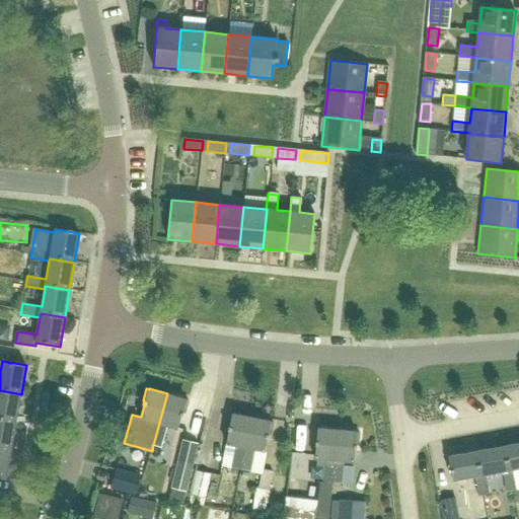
[(0,390),(0,419),(16,422),(21,394),(0,390)]
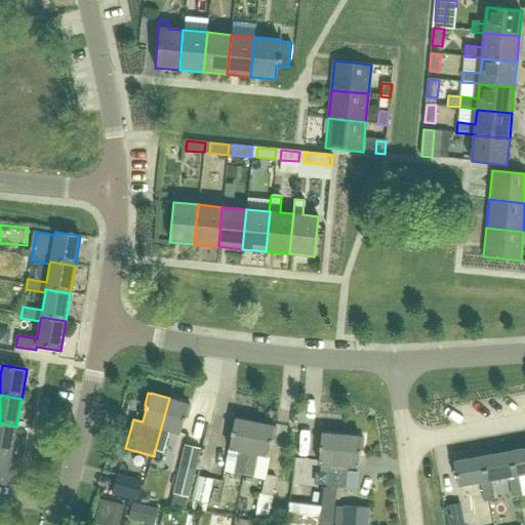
[(169,398),(155,450),(163,452),(169,431),(179,434),(189,403),(169,398)]
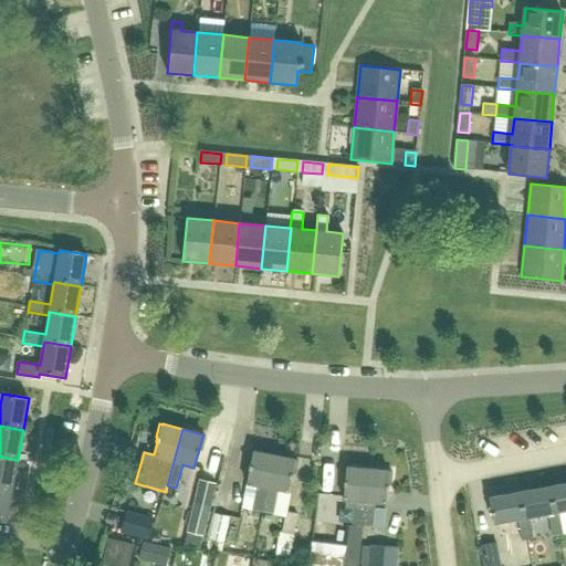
[(259,486),(254,510),(264,512),(274,454),(254,451),(248,484),(259,486)]
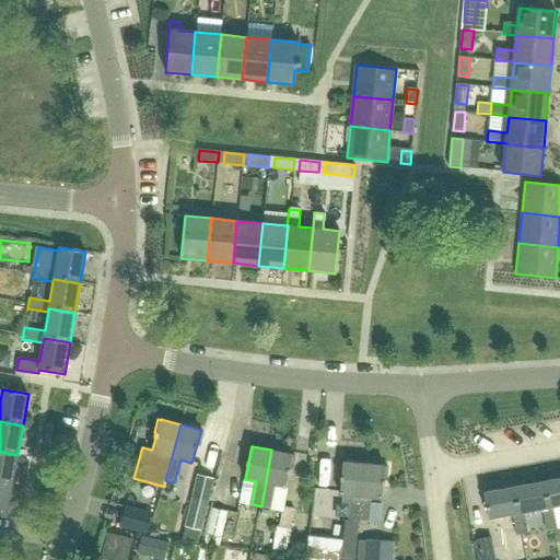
[(286,487),(292,454),(271,450),(261,506),(269,508),(273,485),(286,487)]
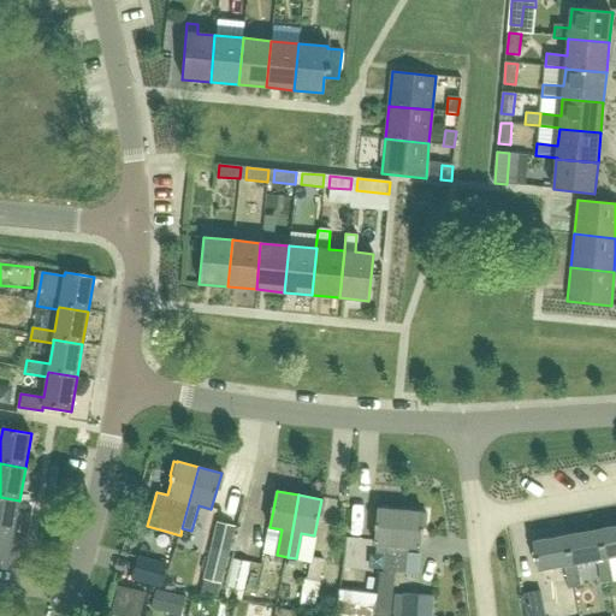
[(0,531),(13,534),(19,501),(0,497),(0,531)]
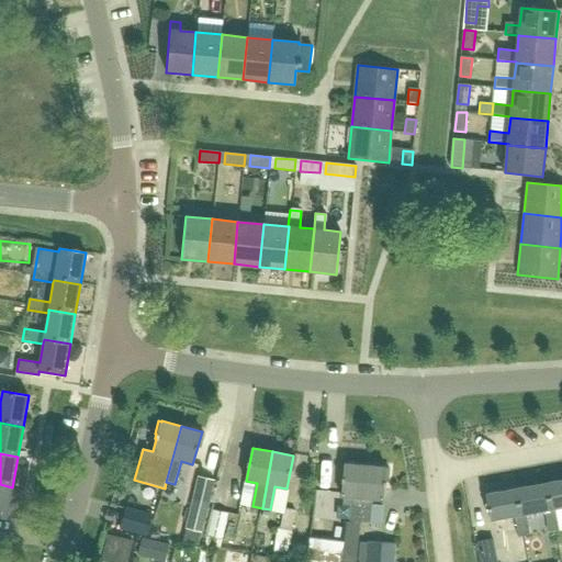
[(351,523),(359,523),(360,523),(366,465),(345,463),(341,497),(353,498),(351,523)]
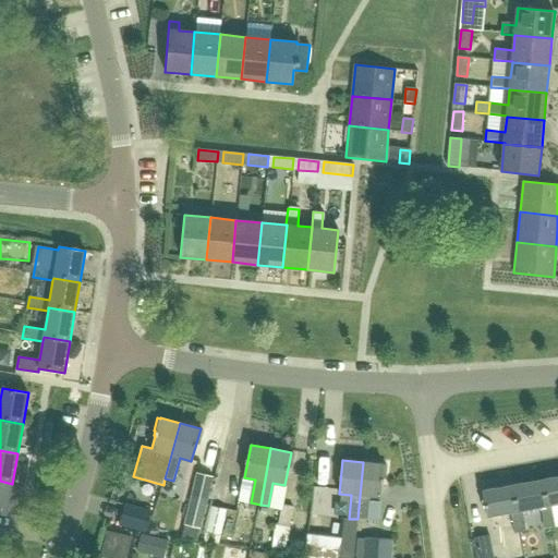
[(380,497),(384,463),(363,462),(358,519),(368,520),(371,496),(380,497)]
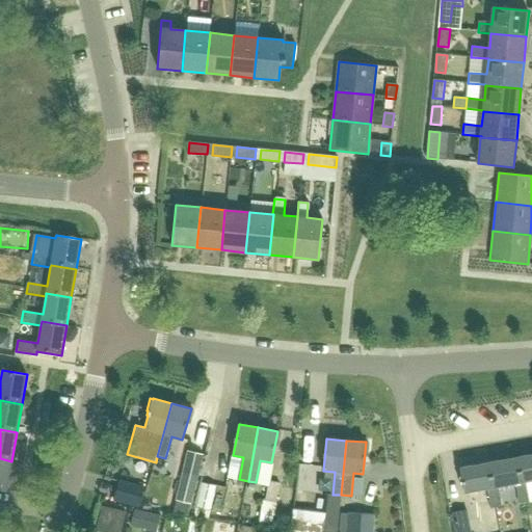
[(189,450),(177,500),(192,504),(205,454),(189,450)]
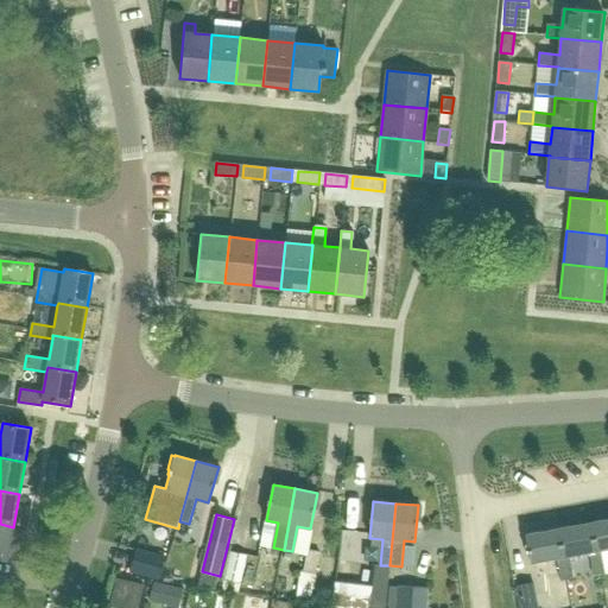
[(596,551),(601,550),(607,549),(607,519),(591,523),(596,551)]
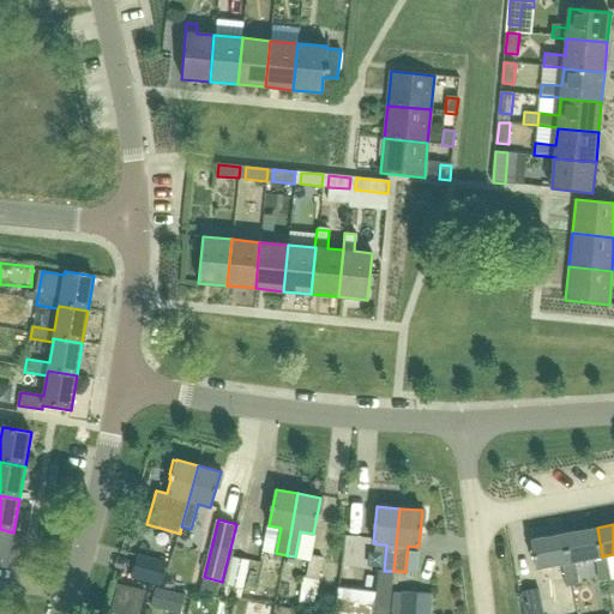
[(612,579),(607,555),(602,557),(597,528),(565,534),(570,563),(575,561),(595,558),(600,581),(612,579)]
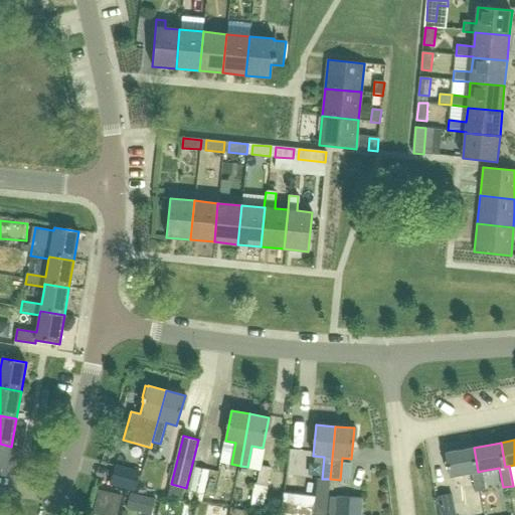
[(0,473),(6,475),(11,447),(0,444),(0,473)]
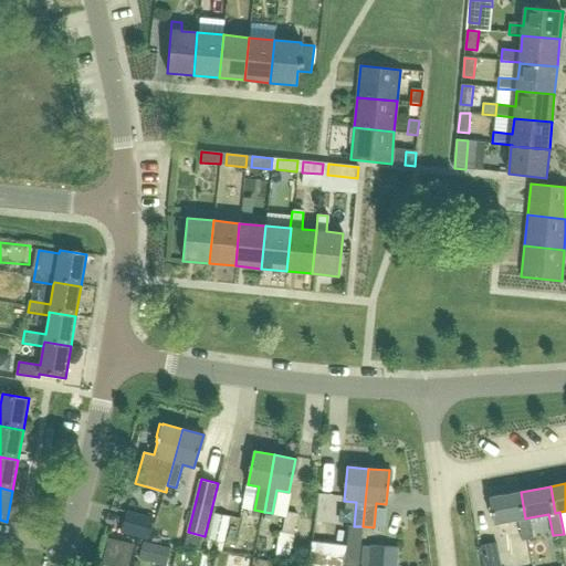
[(521,492),(489,499),(493,524),(517,520),(522,542),(534,540),(530,517),(525,519),(521,492)]
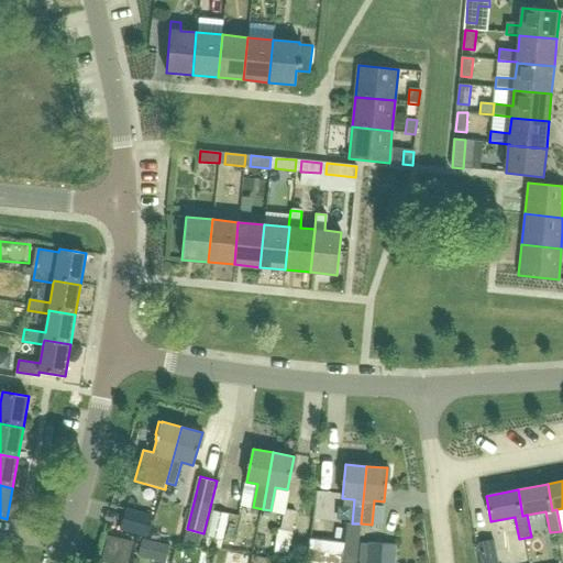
[(121,530),(146,537),(153,516),(128,508),(121,530)]
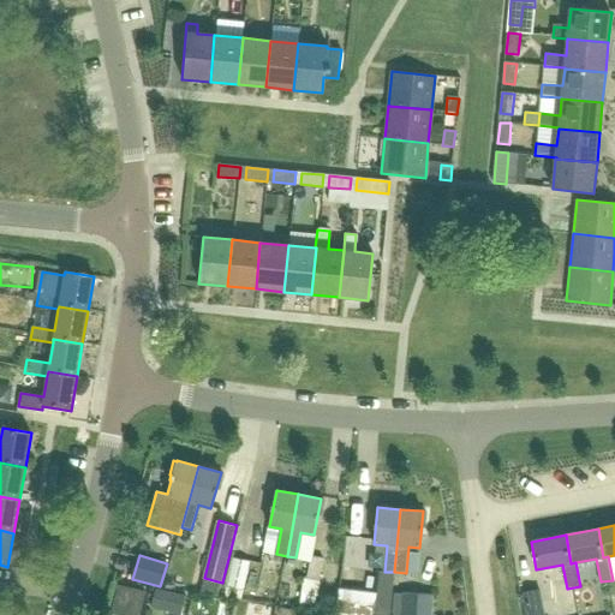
[(191,578),(196,559),(184,555),(179,574),(191,578)]
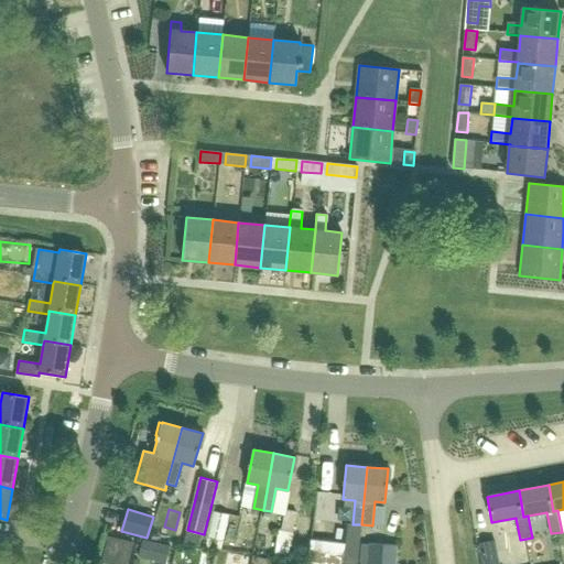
[(292,535),(296,512),(284,510),(280,532),(292,535)]
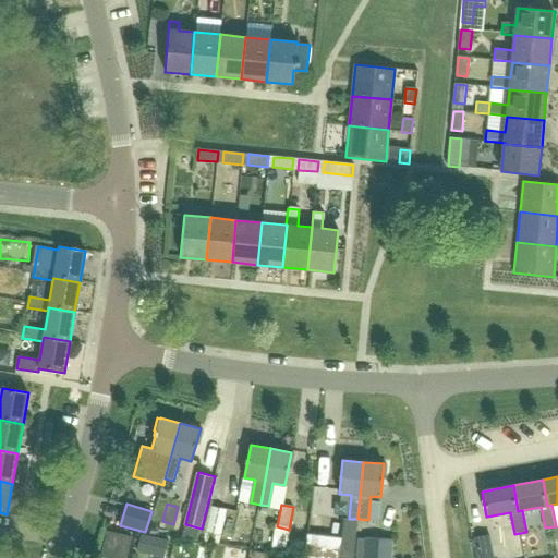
[(222,534),(228,509),(213,506),(207,531),(222,534)]
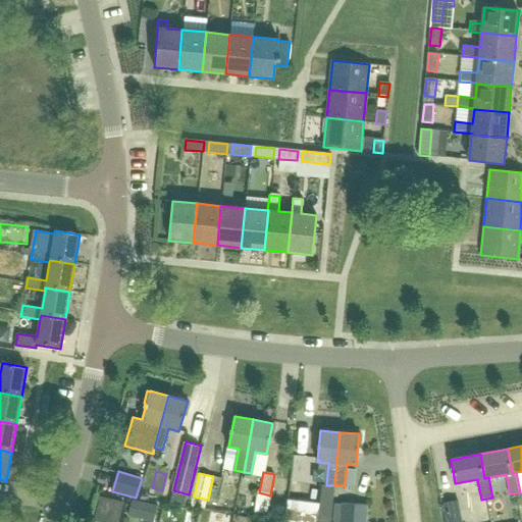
[(329,521),(333,485),(326,485),(322,484),(317,521),(329,521)]
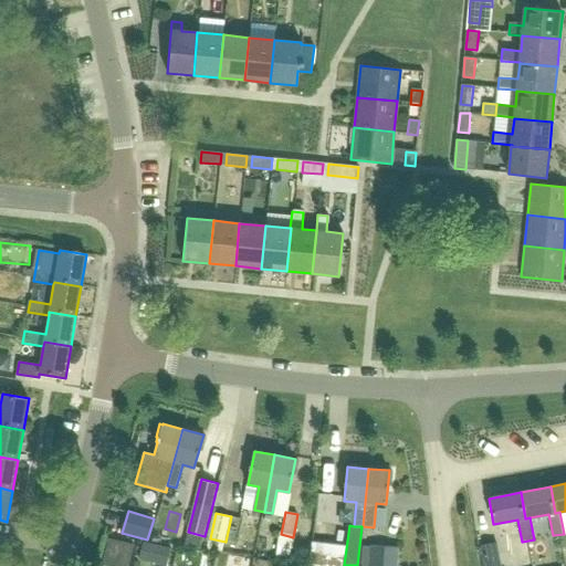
[(112,565),(129,565),(135,544),(109,537),(103,564),(112,565)]
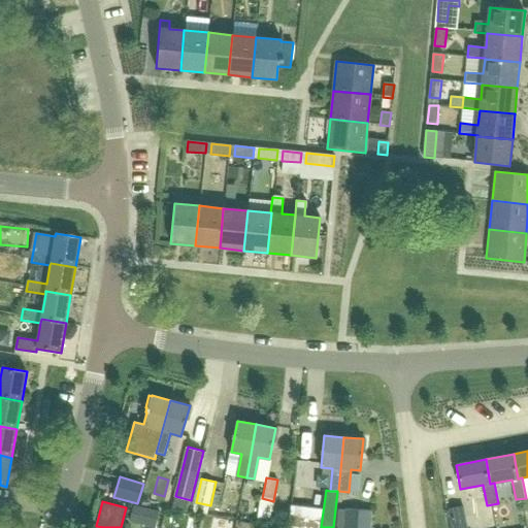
[(128,522),(146,526),(154,527),(155,527),(160,512),(132,504),(128,522)]
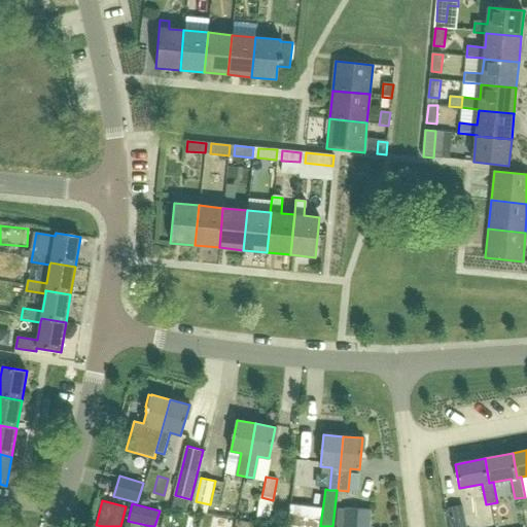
[(288,503),(286,524),(311,526),(319,526),(322,507),(288,503)]
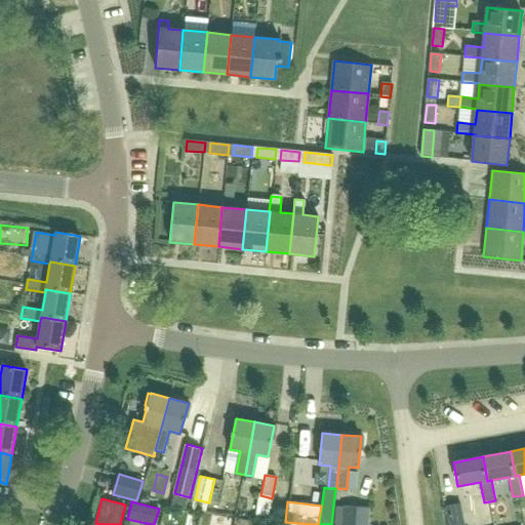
[(463,524),(459,503),(443,507),(446,524),(463,524)]
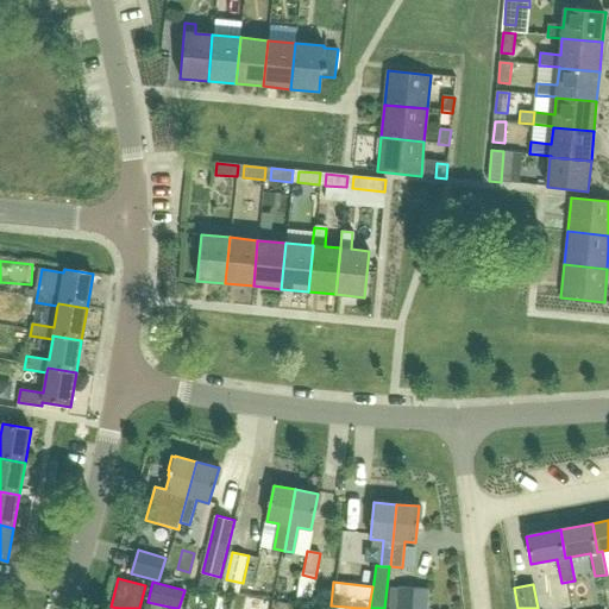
[(299,586),(297,597),(312,600),(313,590),(299,586)]
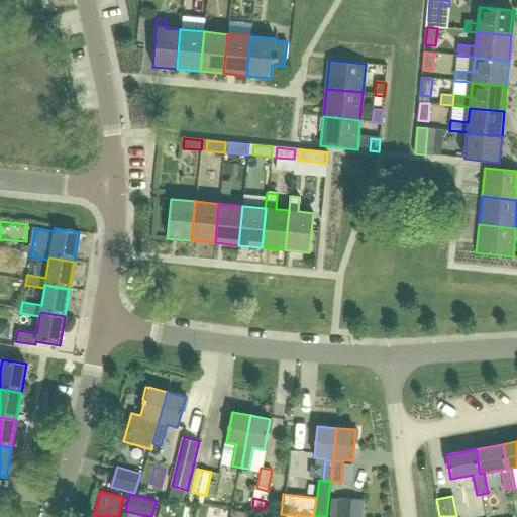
[(335,516),(362,516),(364,500),(337,498),(335,516)]
